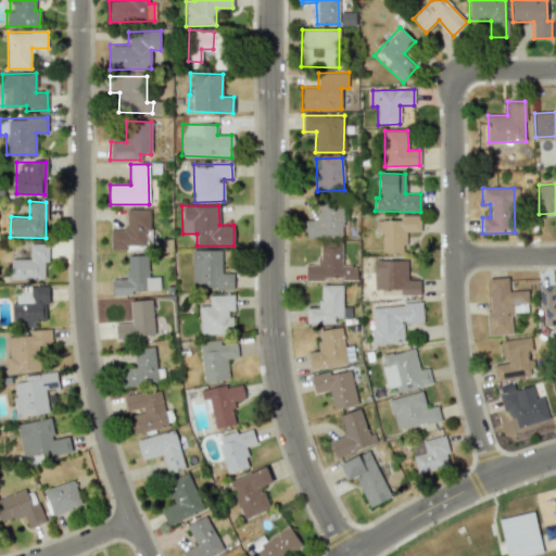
[(304,220),(304,238),(343,237),(342,206),(316,206),(316,220),(304,220)]
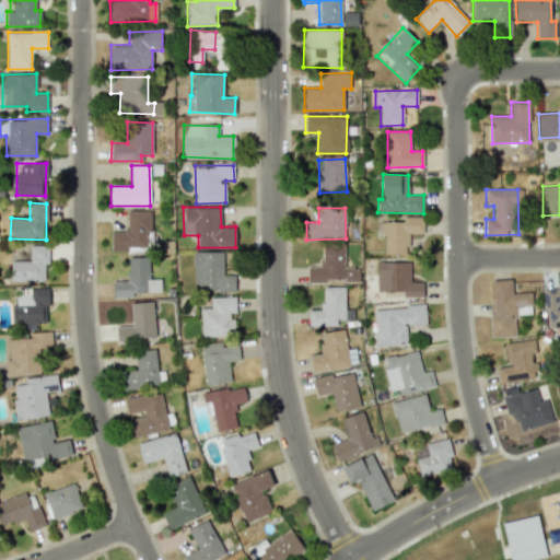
[(151,211),(127,211),(126,231),(111,231),(111,252),(127,252),(127,247),(147,247),(147,233),(151,233),(151,211)]
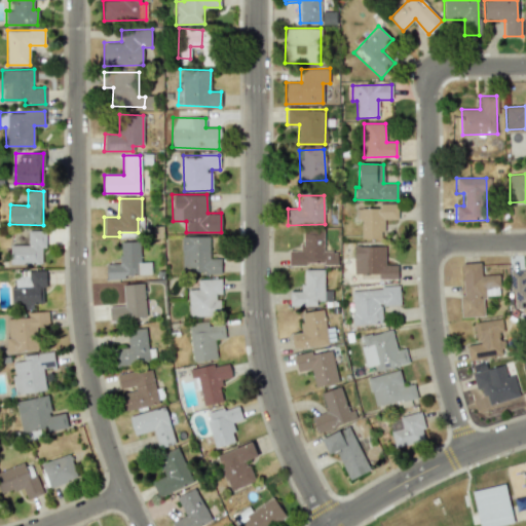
[(361,238),(384,238),(384,219),(398,219),(397,203),(379,203),(379,208),(355,209),(355,219),(361,219),(361,238)]
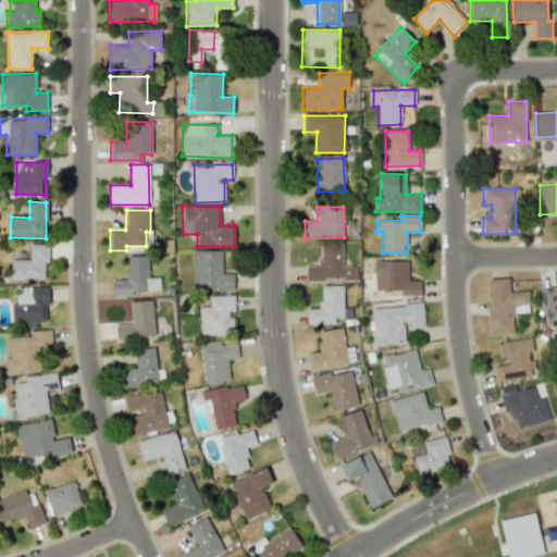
[(343,242),(320,243),(320,265),(305,265),(306,280),(343,280),(343,242)]
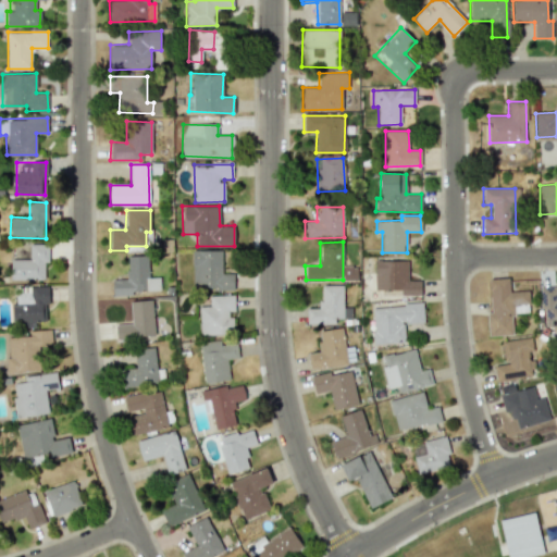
[(45,280),(44,261),(48,261),(48,245),(29,245),(29,259),(10,260),(11,280),(45,280)]
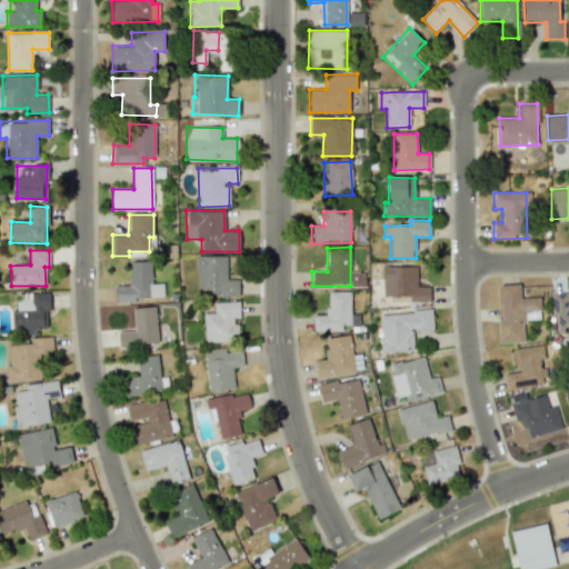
[(239,295),(239,279),(227,279),(227,256),(197,256),(197,296),(239,295)]
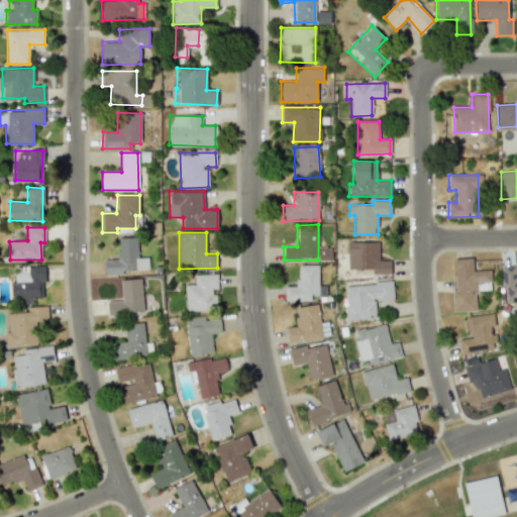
[(148,272),(148,257),(137,257),(137,237),(117,238),(118,259),(104,260),(105,273),(148,272)]
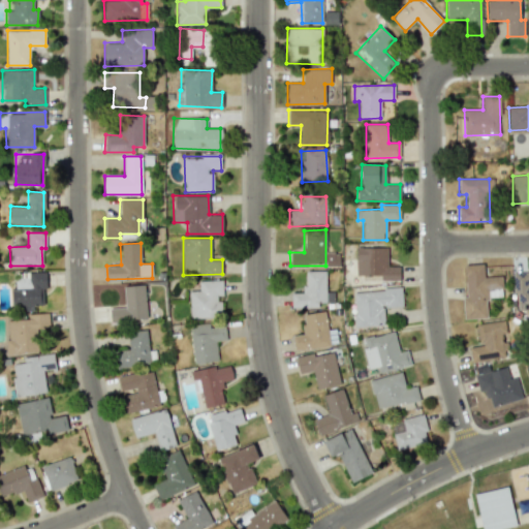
[(386,247),(355,247),(355,276),(381,275),(381,280),(400,280),(399,267),(387,267),(386,247)]
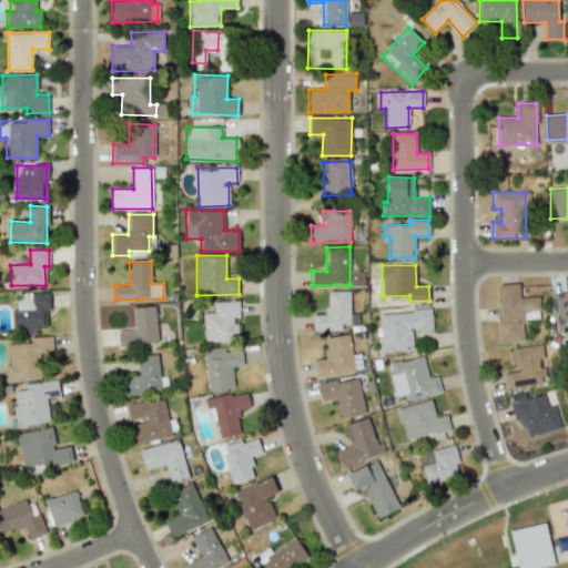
[(499,284),(500,320),(496,320),(498,343),(523,342),(521,320),(538,318),(538,296),(520,297),(519,283),(499,284)]
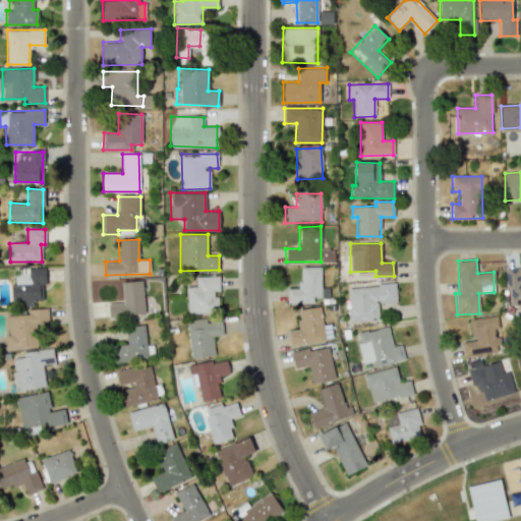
[(287,288),(286,301),(321,302),(321,267),(299,267),(299,289),(287,288)]
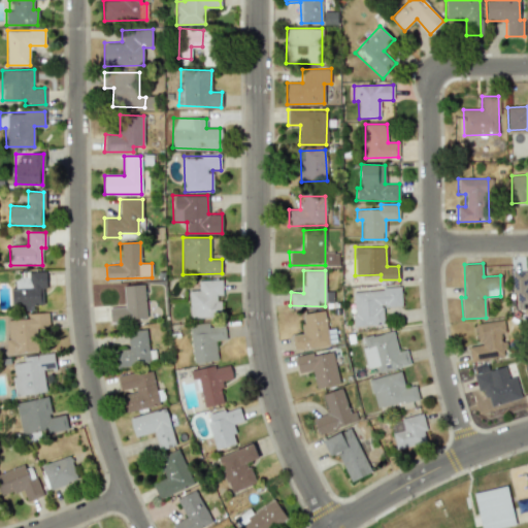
[(11,306),(45,305),(44,271),(15,272),(15,287),(11,287),(11,306)]
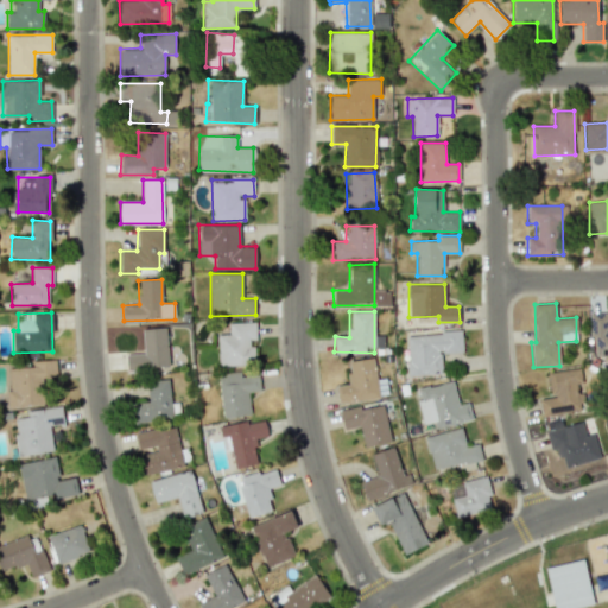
[(607,322),(607,312),(589,314),(590,356),(607,355),(607,322)]
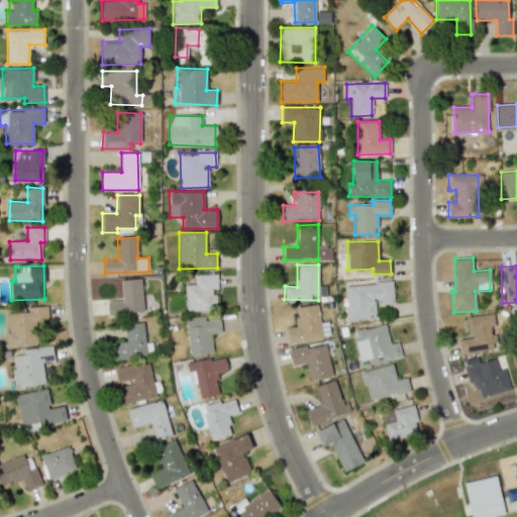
[(186,311),(215,310),(215,289),(218,288),(217,274),(194,275),(194,284),(185,285),(186,311)]
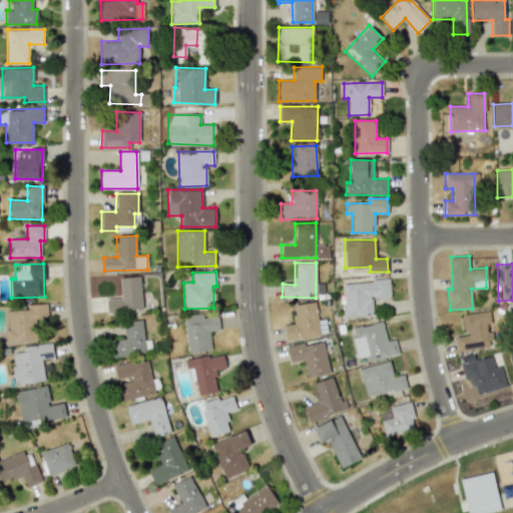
[(142,310),(141,277),(119,277),(120,298),(106,299),(106,312),(142,310)]
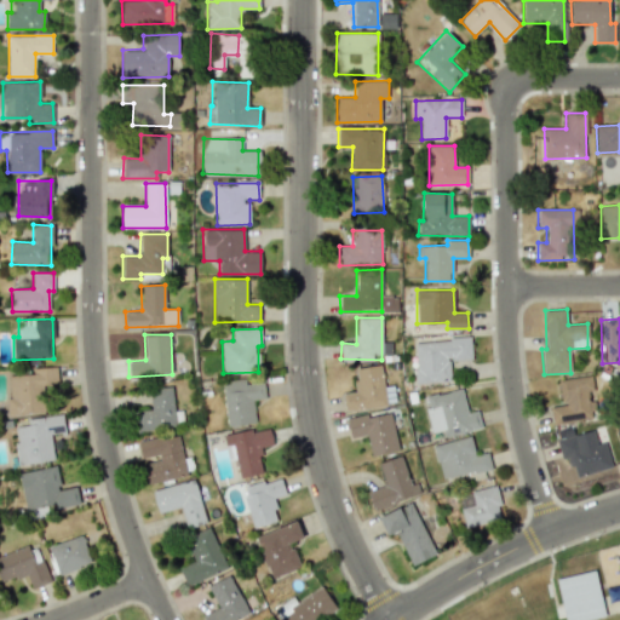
[(414,342),(417,384),(451,382),(449,361),(471,360),(470,338),(414,342)]
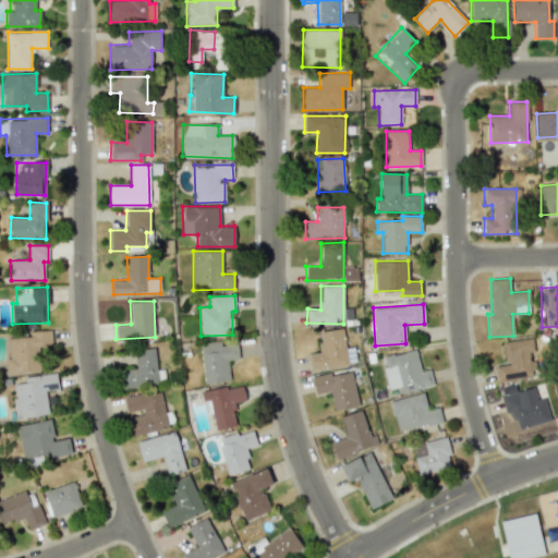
[(310,370),(348,365),(343,328),(318,331),(320,352),(307,354),(310,370)]
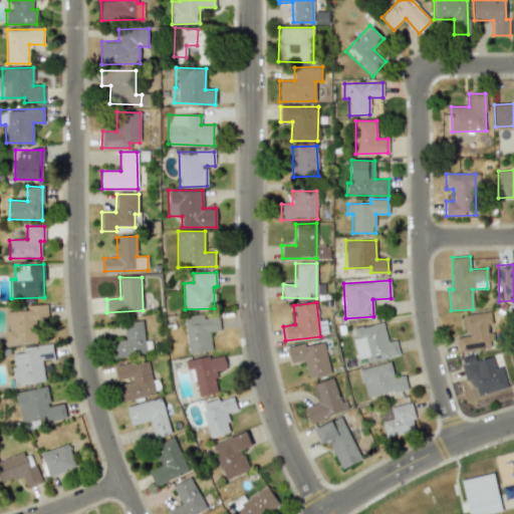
[(38,339),(36,319),(47,318),(46,303),(26,305),(26,310),(5,311),(8,342),(38,339)]
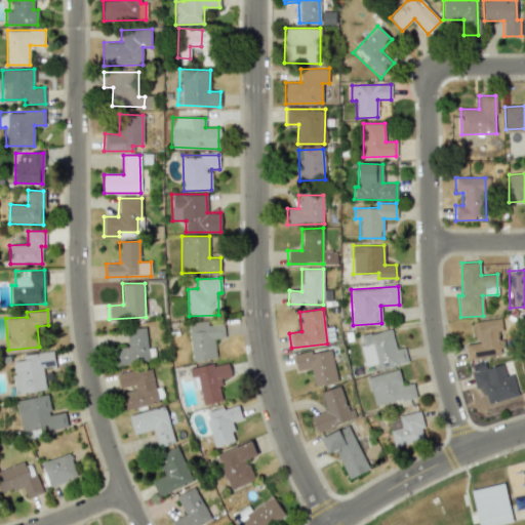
[(466,345),(468,359),(506,353),(500,318),(473,322),(476,342),(466,345)]
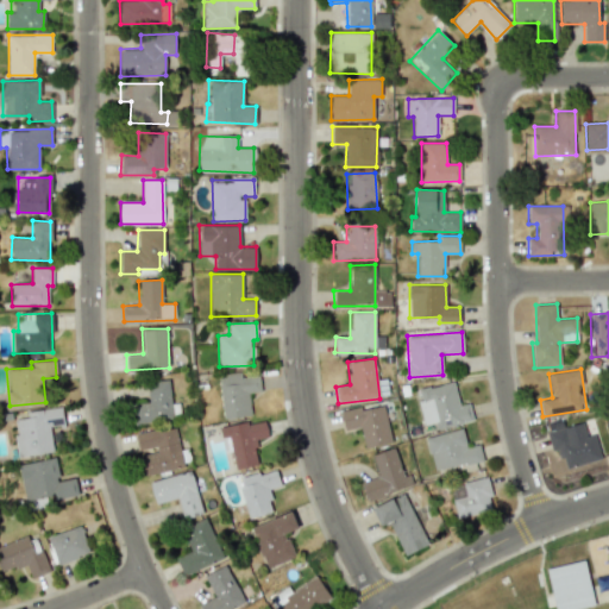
[(221,418),(251,416),(250,394),(261,394),(259,374),(219,376),(221,418)]
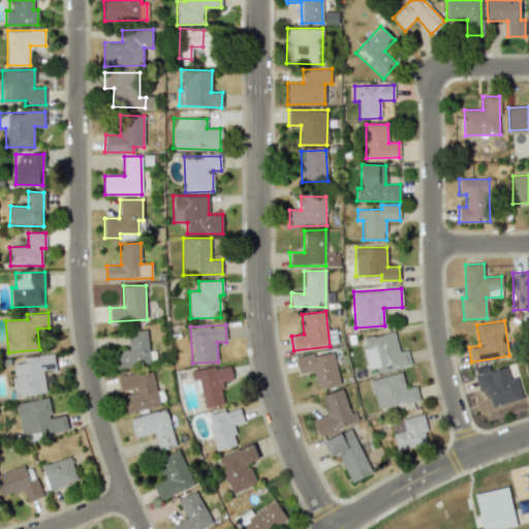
[(117,368),(150,363),(146,330),(127,333),(129,349),(114,351),(117,368)]
